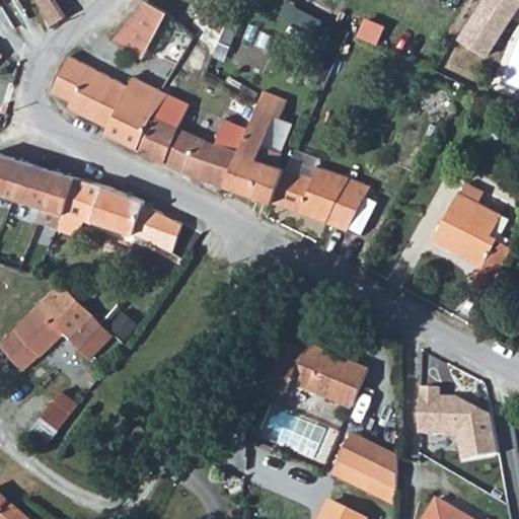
[(35,0),(52,23),(65,15),(55,0),(54,0),(35,0)]
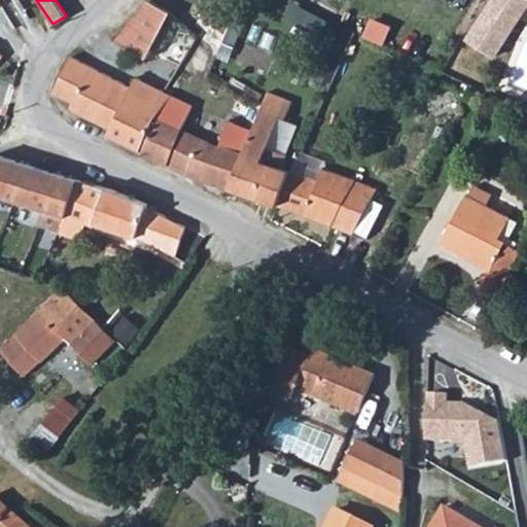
[(526,0),(496,0),(471,41),(496,57),(526,6),(526,0)]
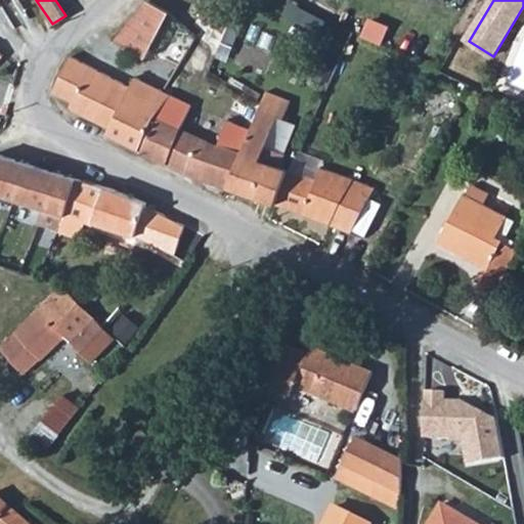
[(142,56),(166,10),(142,1),(105,39),(142,56)]
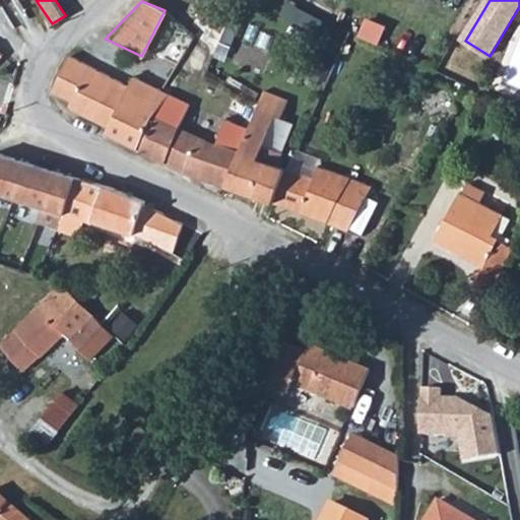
[(221,39),(215,52),(225,57),(244,17),(234,12),(230,20),(221,39)]
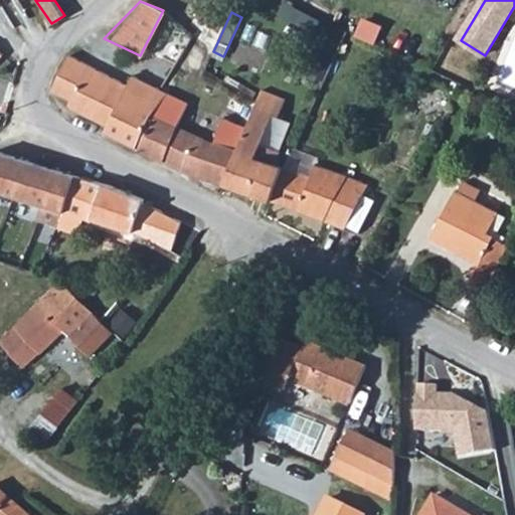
[(219,38),(227,20),(215,15),(207,32),(219,38)]
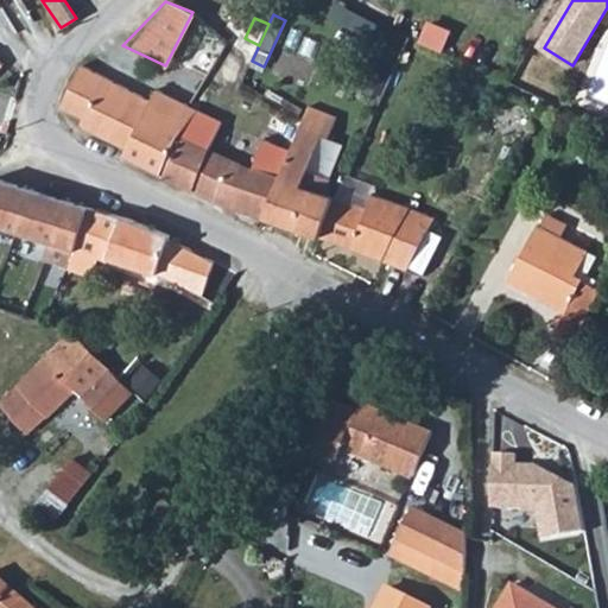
[(92,71),(80,67),(59,108),(81,118),(80,125),(126,149),(124,154),(166,176),(198,109),(187,103),(154,87),(149,100),(92,71)]
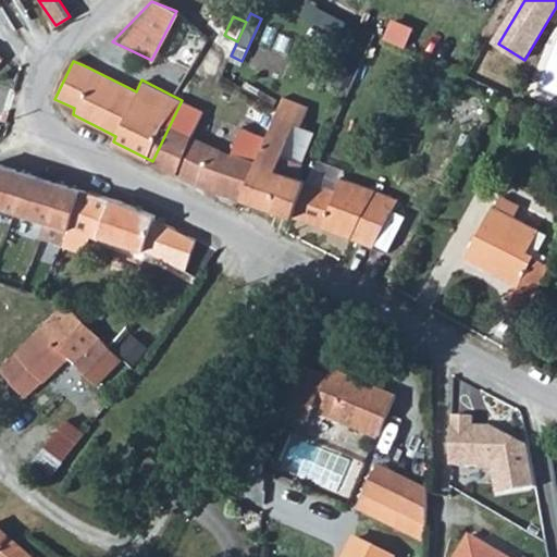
[(242,199),(291,218),(307,177),(298,174),(306,156),(287,149),(286,147),(297,116),(302,119),(306,108),(297,104),(299,97),(284,90),(277,104),(267,135),(242,199)]
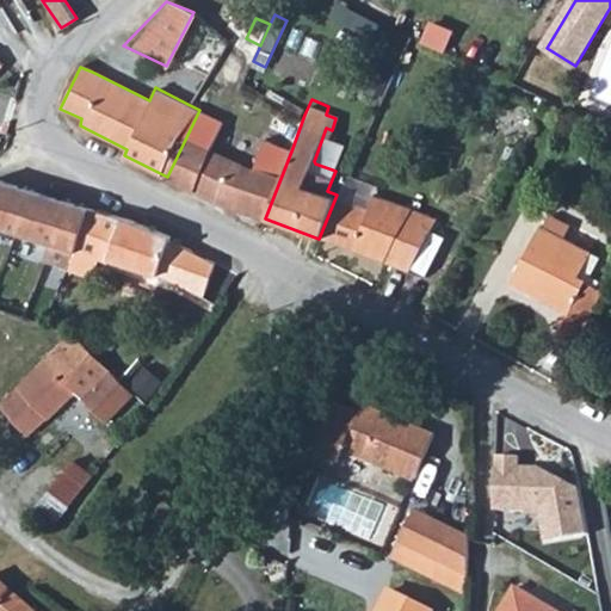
[(167,177),(208,196),(221,202),(265,218),(292,148),(264,137),(252,167),(209,149),(222,121),(199,110),(167,177)]
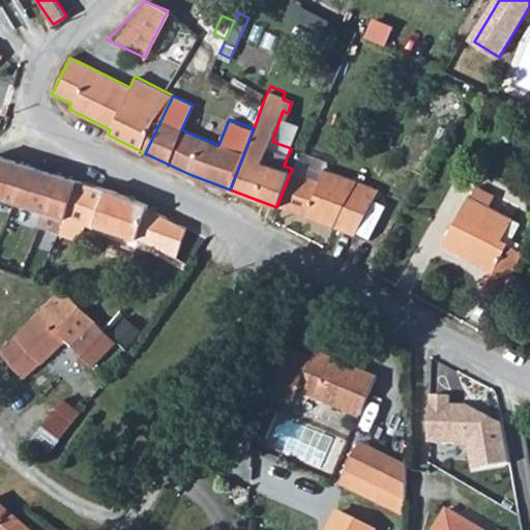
[(0,196),(57,213),(58,214),(69,178),(0,156),(0,196)]
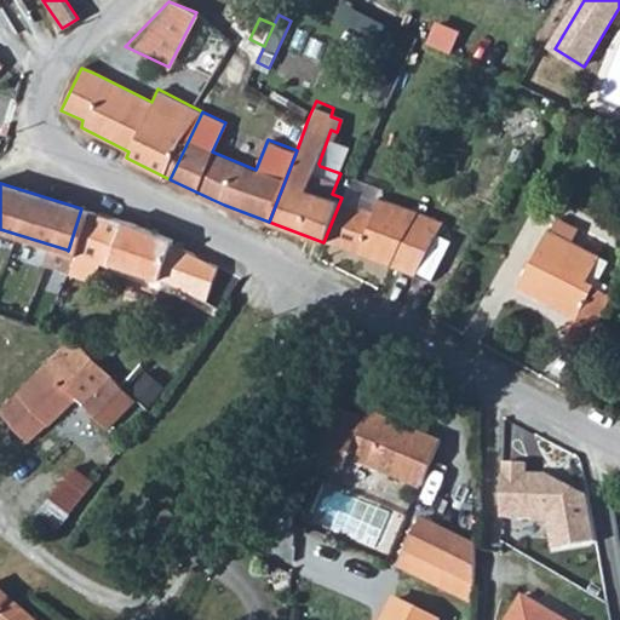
[(323,242),(350,252),(356,254),(413,283),(441,229),(383,199),(377,211),(342,197),(323,242)]
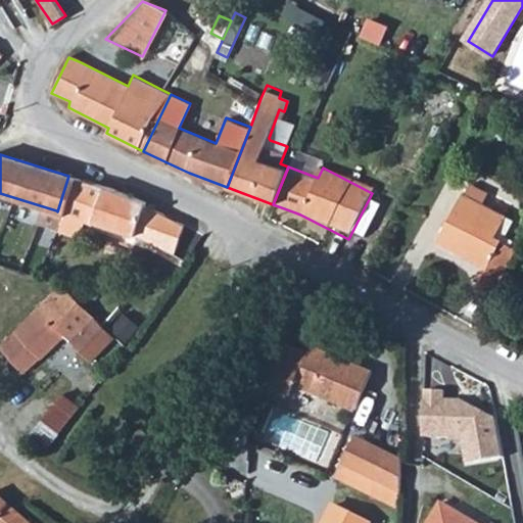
[(51,225),(73,231),(77,218),(129,234),(139,237),(174,250),(184,223),(143,205),(144,201),(107,187),(68,176),(57,211),(56,210),(51,225)]
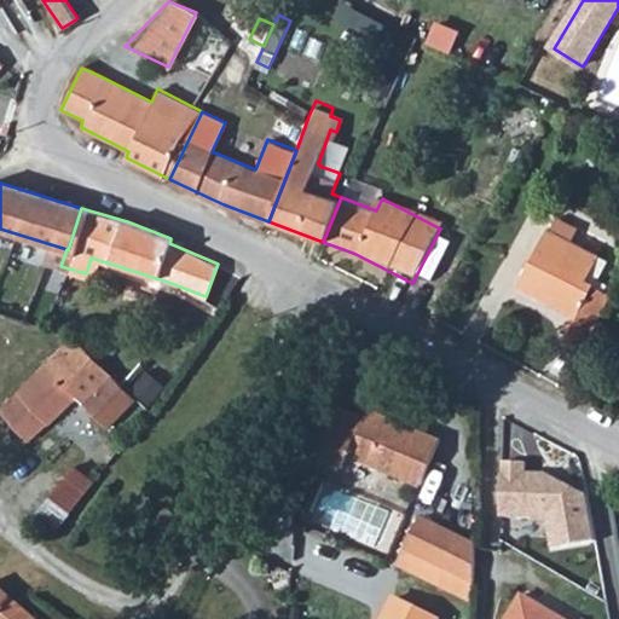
[(578,353),(590,328),(606,298),(585,288),(597,262),(565,244),(570,233),(553,224),(547,236),(538,231),(509,287),(570,318),(557,342),(578,353)]
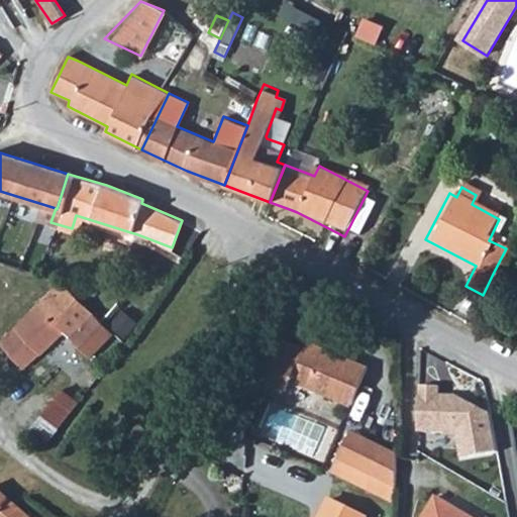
[(0,338),(0,342),(19,365),(58,329),(83,354),(106,333),(59,284),(0,338)]
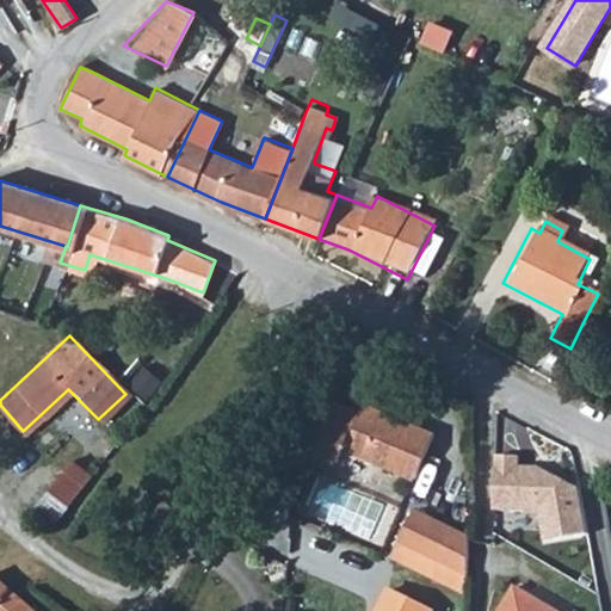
[(335,454),(343,440),(387,462),(411,475),(432,432),(395,413),(393,417),(363,401),(359,407),(335,395),(312,442),(335,454)]
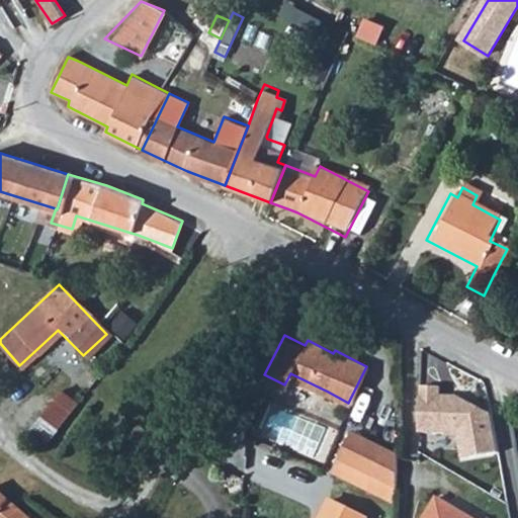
[(420,386),(419,433),(456,435),(462,460),(499,454),(490,415),(456,396),(441,397),(441,386),(420,386)]
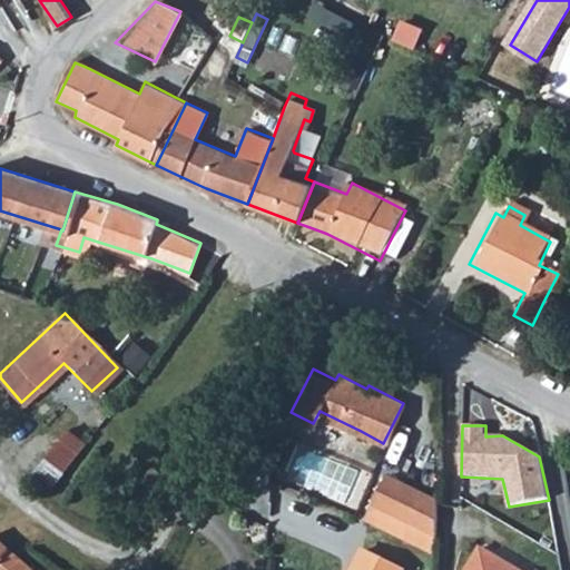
[(52,450),(70,461),(80,445),(65,433),(52,450)]
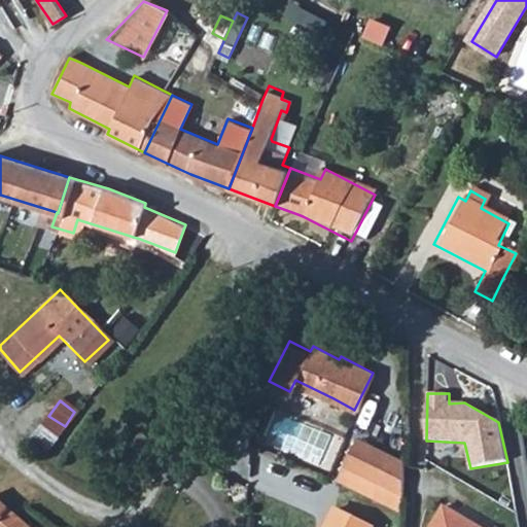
[(48,416),(31,443),(46,452),(65,426),(48,416)]
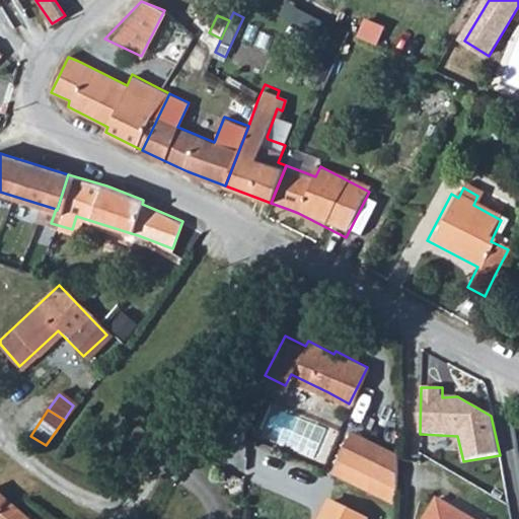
[(334,465),(393,495),(394,459),(348,436),(334,465)]
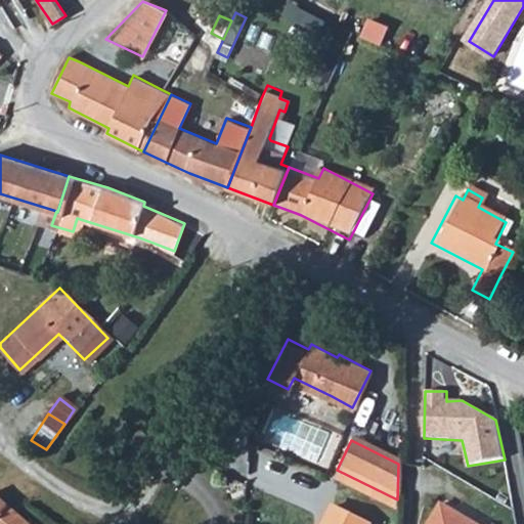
[(397,499),(337,470),(332,481),(396,514),(397,499)]
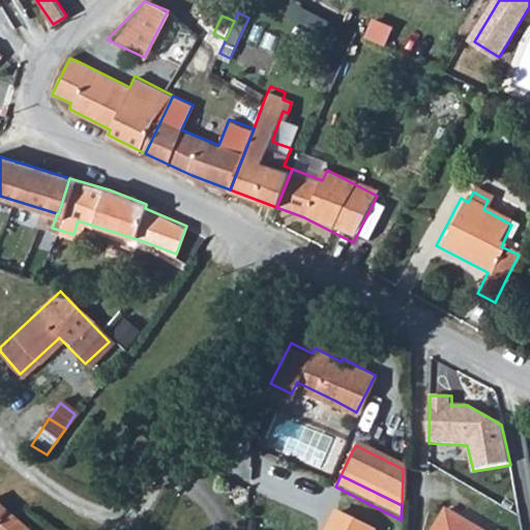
[(424,529),(488,529),(440,503),(424,529)]
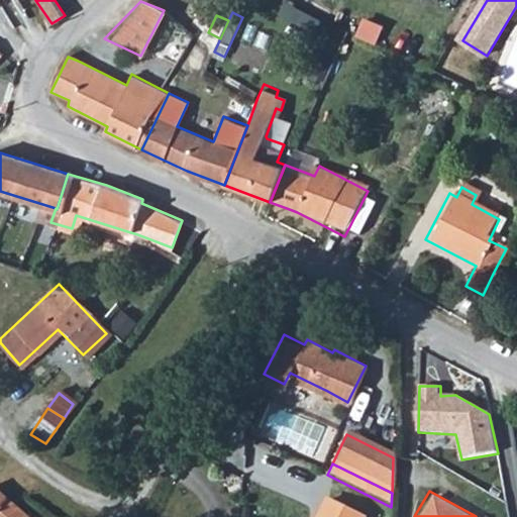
[(356,516),(325,501),(317,516),(356,516)]
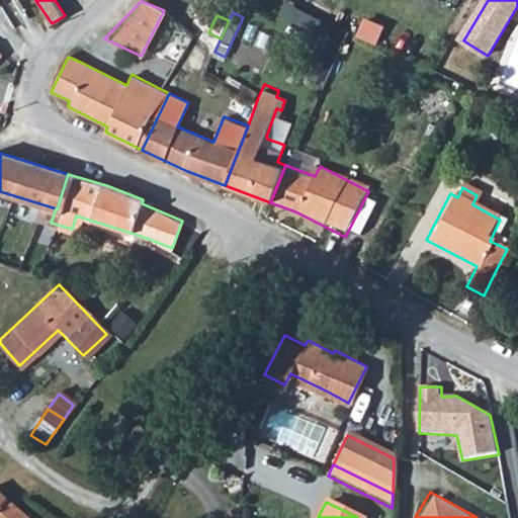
[(0,517),(21,517),(5,505),(0,512),(0,517)]
